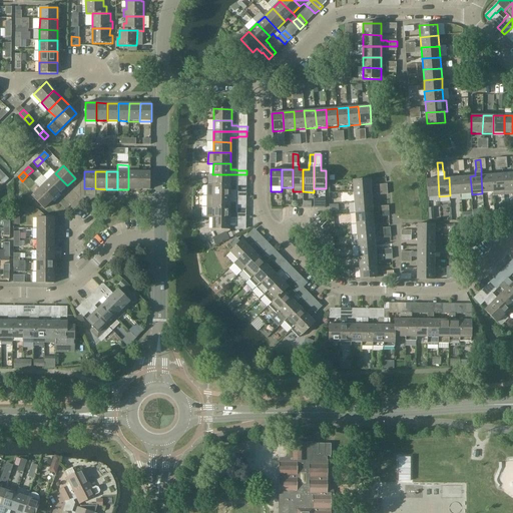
[(128,189),(139,189),(139,172),(128,171),(128,189)]
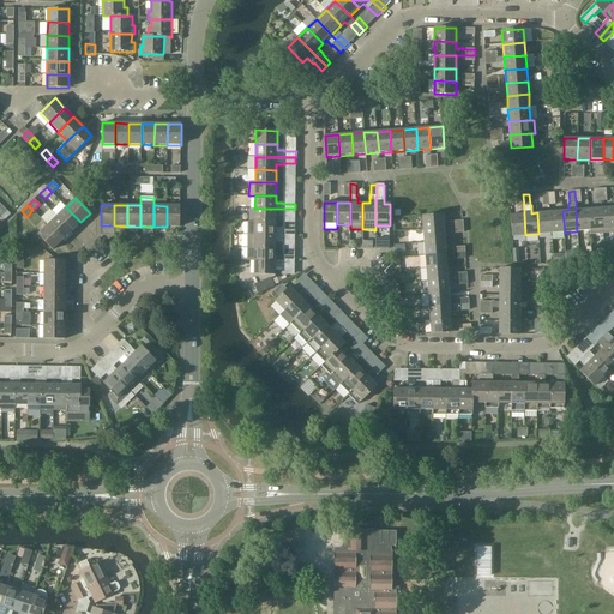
[(167,206),(167,227),(180,227),(180,206),(167,206)]
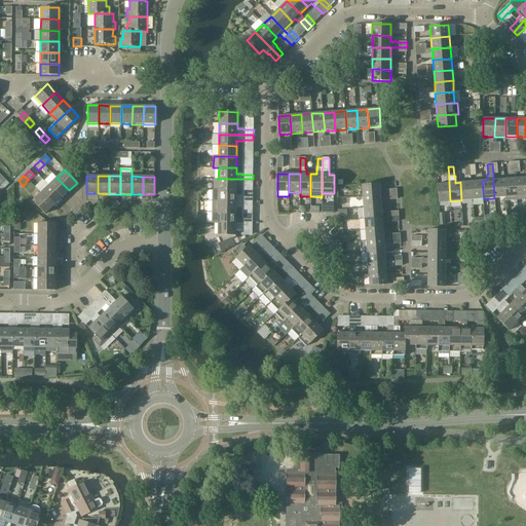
[(525,177),(516,178),(517,200),(525,199),(525,177)]
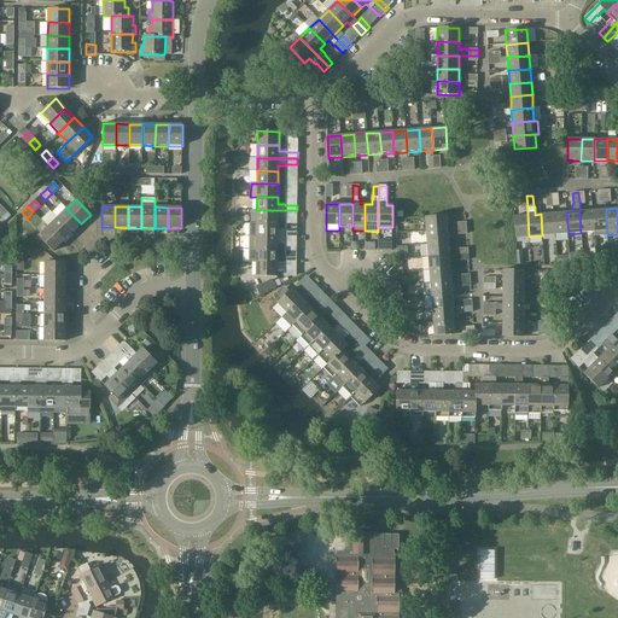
[(66,209),(57,217),(73,233),(81,223),(66,209)]
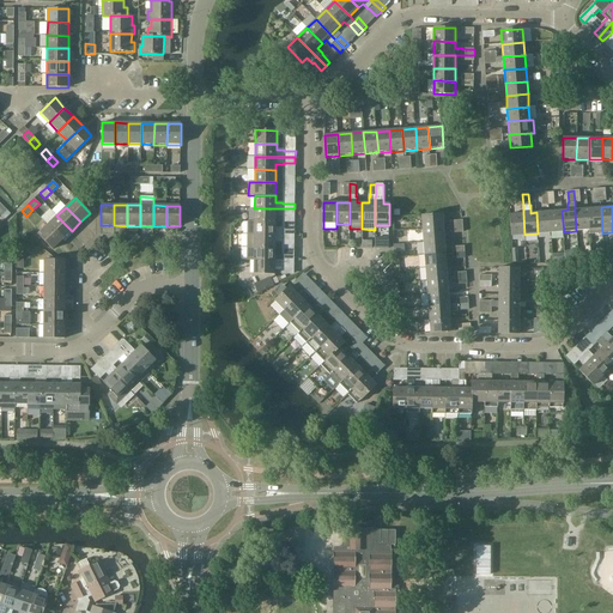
[(588,208),(589,230),(590,235),(602,234),(601,207),(588,208)]
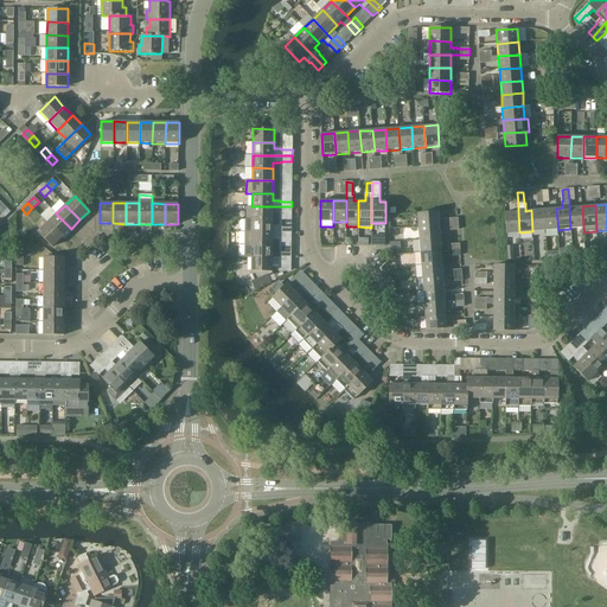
[(251,206),(251,219),(273,221),(273,213),(280,213),(292,213),(292,206),(251,206)]
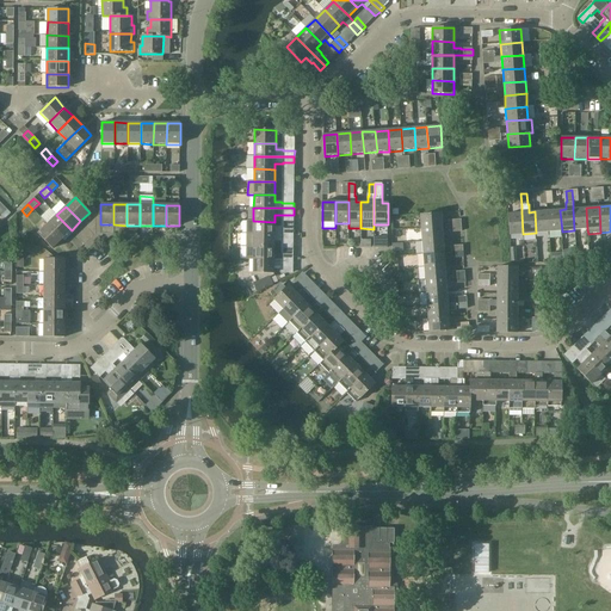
[(573,209),(574,230),(587,229),(586,208),(573,209)]
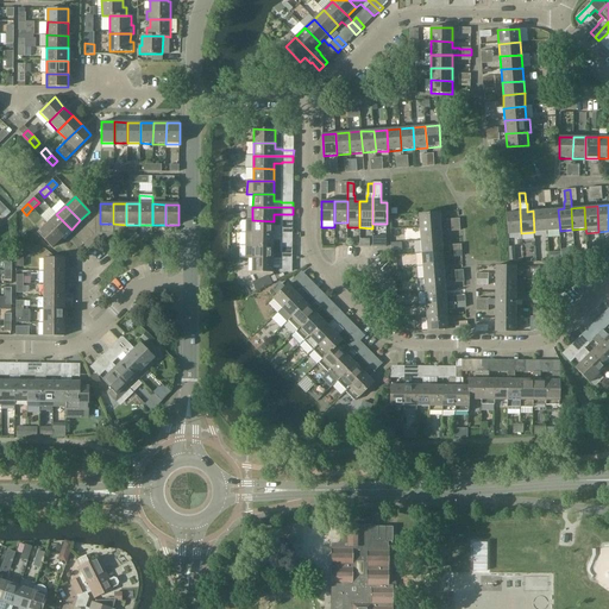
[(545,211),(547,232),(560,231),(558,209),(545,211)]
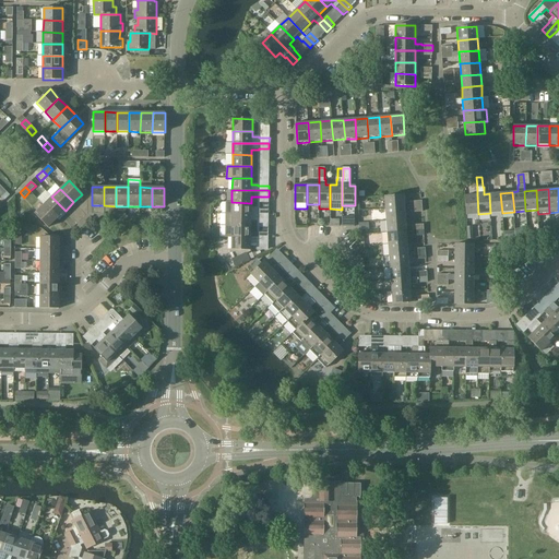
[(489,193),(490,213),(502,213),(500,193),(489,193)]
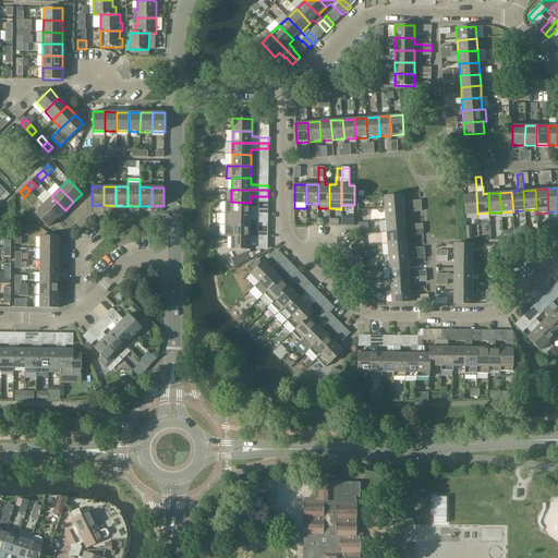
[(477,214),(476,194),(464,195),(465,215),(477,214)]
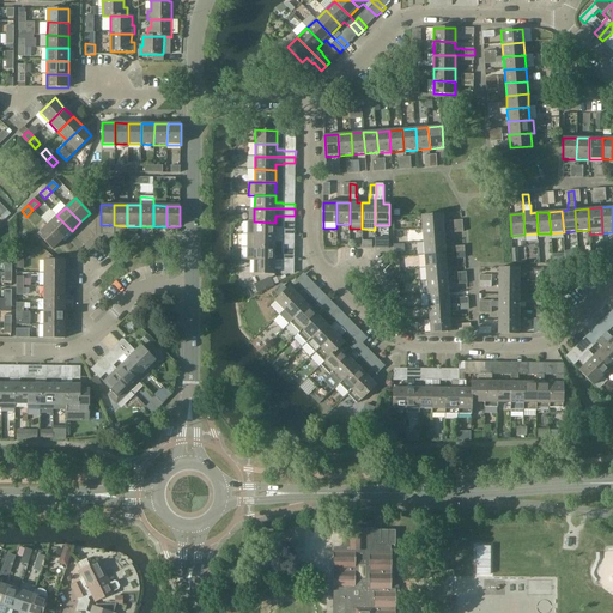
[(422,216),(423,229),(444,228),(443,214),(422,216)]
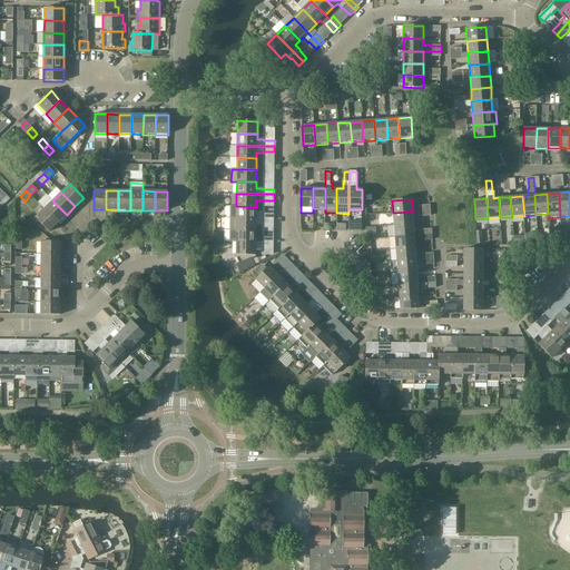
[(52,200),(43,209),(58,224),(67,215),(52,200)]
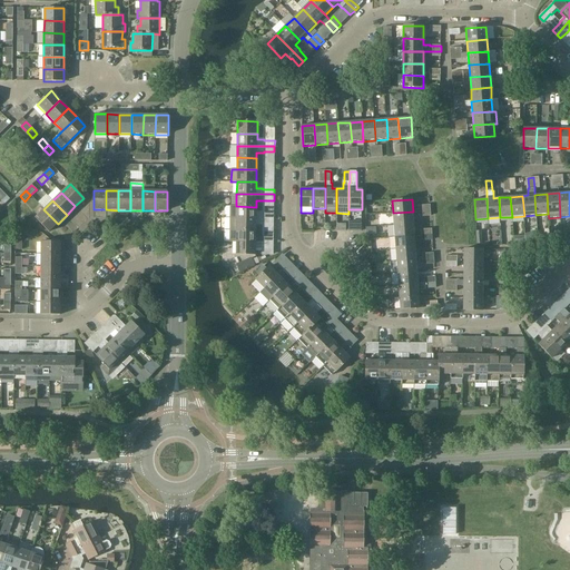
[(236,218),(274,219),(274,213),(263,213),(263,212),(256,212),(256,207),(236,206),(231,206),(231,218),(236,218)]
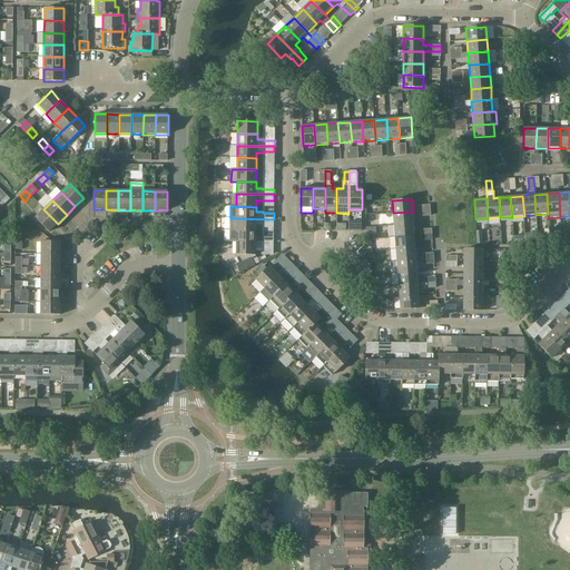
[(58,224),(43,209),(35,218),(49,232),(58,224)]
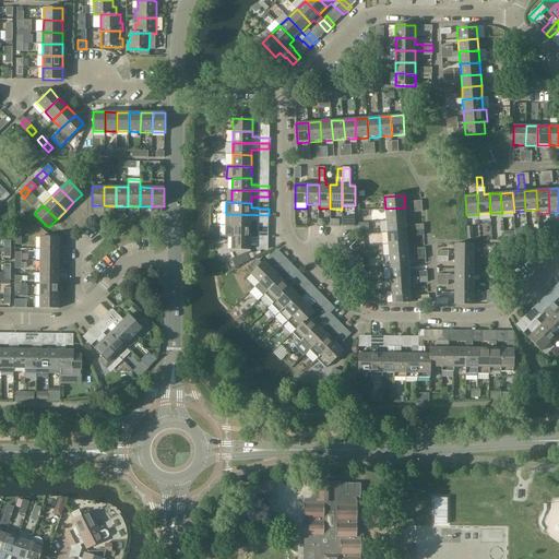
[(385,209),(387,221),(406,219),(405,207),(385,209)]
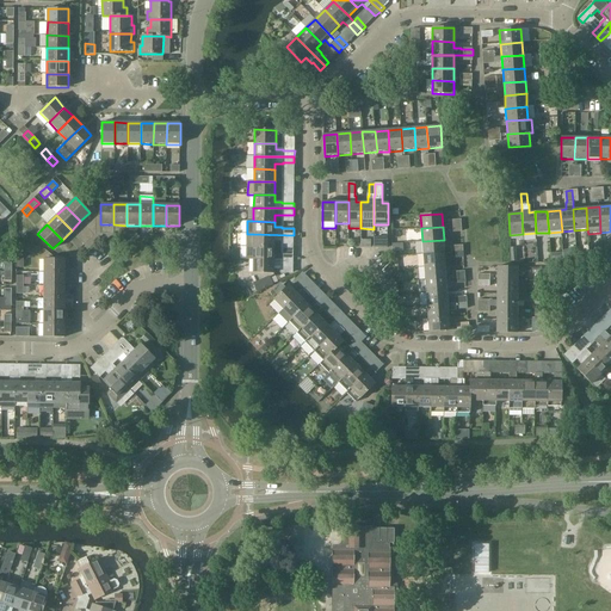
[(253,234),(247,234),(247,247),(273,247),(273,241),(282,241),(282,240),(294,240),(294,235),(253,234)]
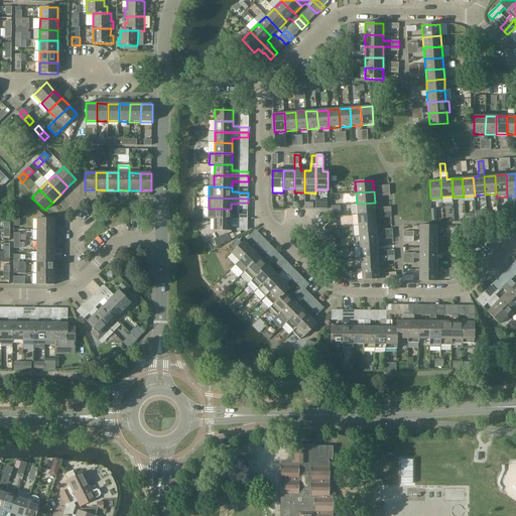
[(315,201),(315,210),(327,210),(327,201),(315,201)]
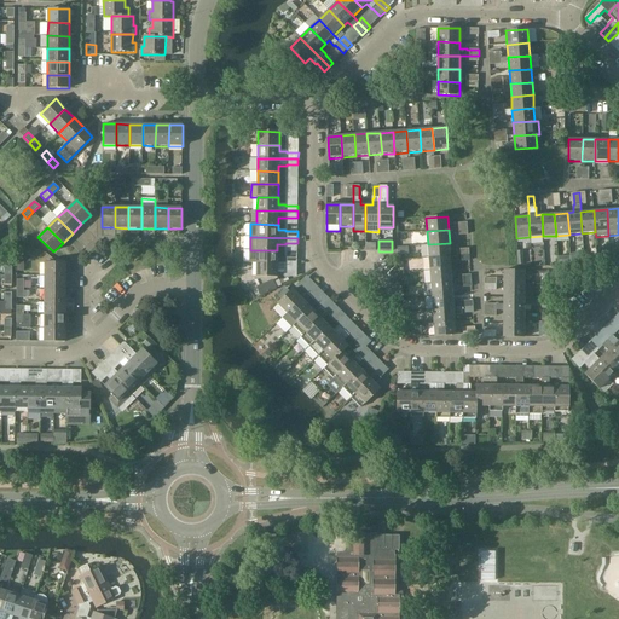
[(428,244),(428,258),(450,256),(450,243),(428,244)]
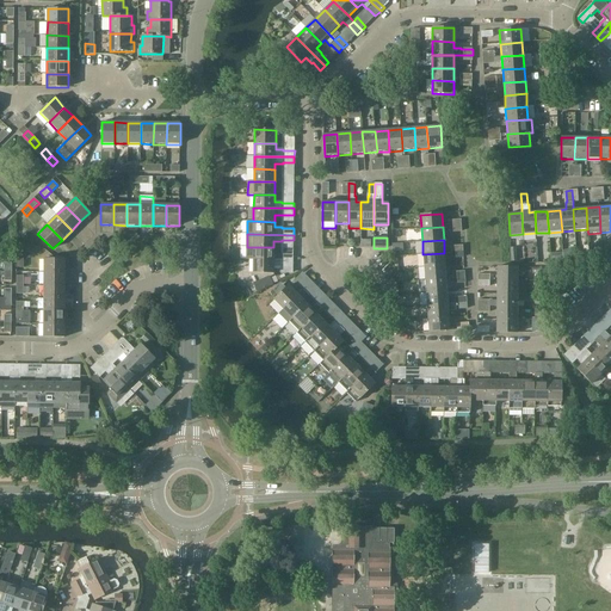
[(247,259),(253,259),(292,260),(292,254),(281,254),(281,253),(273,253),(273,247),(247,247),(247,259)]
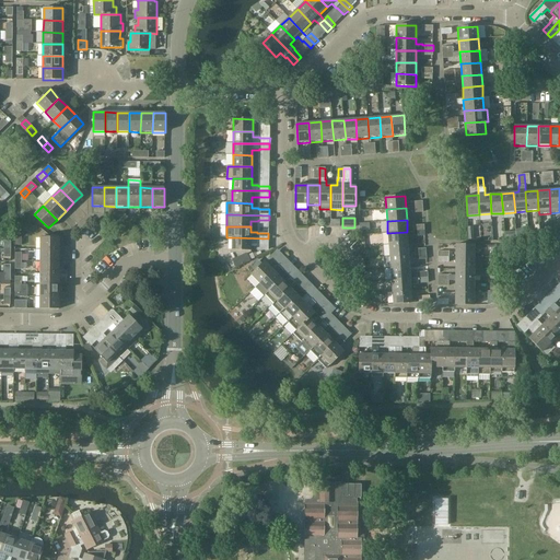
[(387,233),(388,245),(408,244),(407,232),(387,233)]
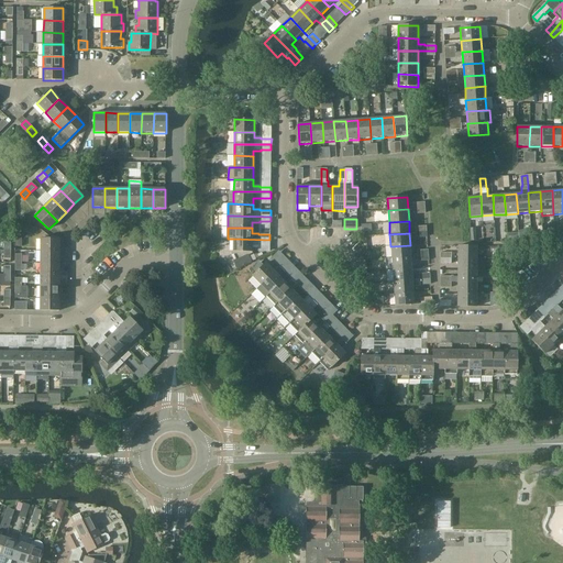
[(41,239),(41,251),(59,251),(61,239),(41,239)]
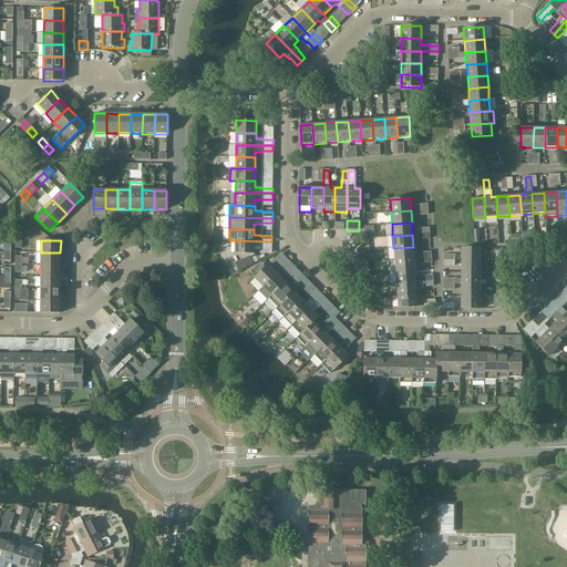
[(271,241),(235,240),(235,254),(254,254),(254,248),(261,248),(261,247),(271,247),(271,241)]
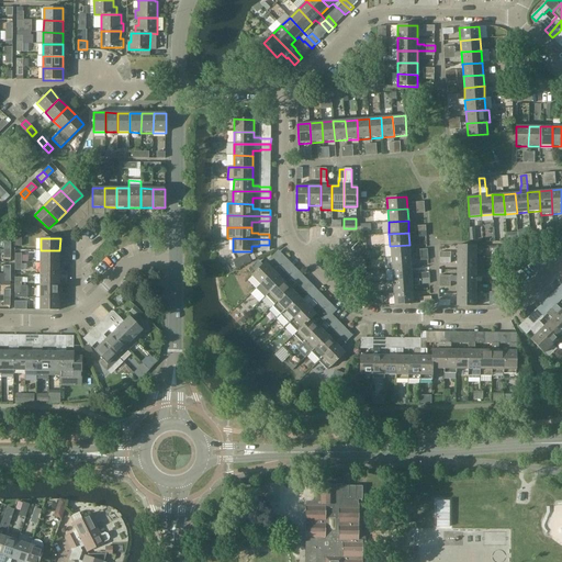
[(390,246),(391,258),(411,256),(409,245),(390,246)]
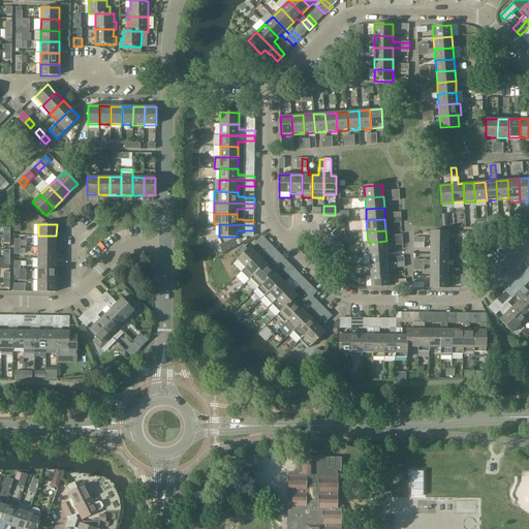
[(430,231),(430,243),(448,243),(448,231),(430,231)]
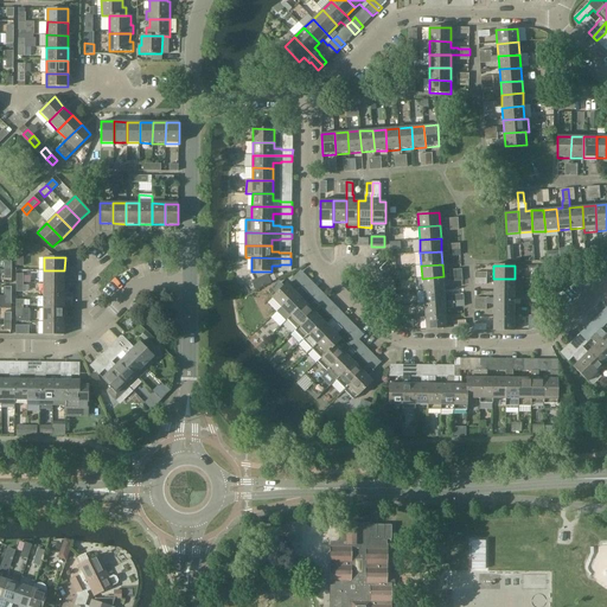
[(44,270),(44,283),(64,283),(64,270),(44,270)]
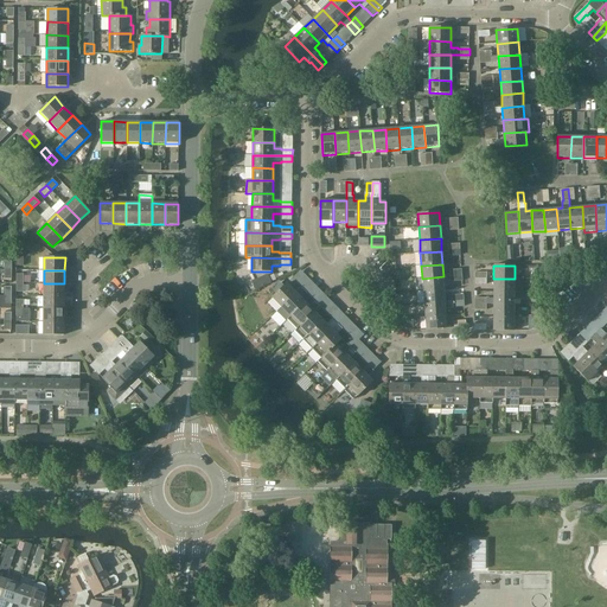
[(251,282),(255,291),(272,283),(268,275),(251,282)]
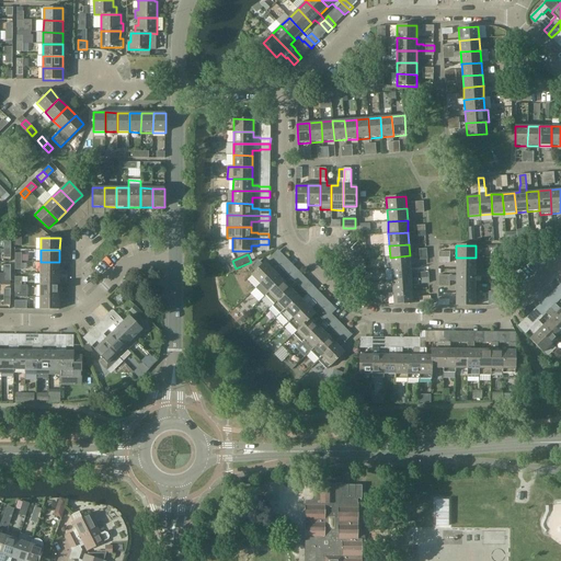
[(275,262),(278,266),(286,259),(283,254),(275,262)]
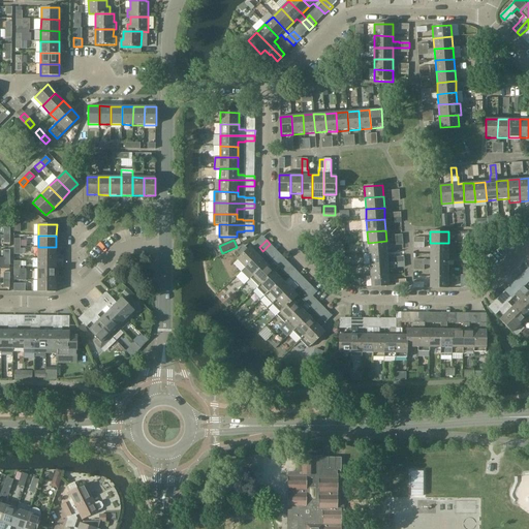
[(368,243),(369,254),(387,252),(386,241),(368,243)]
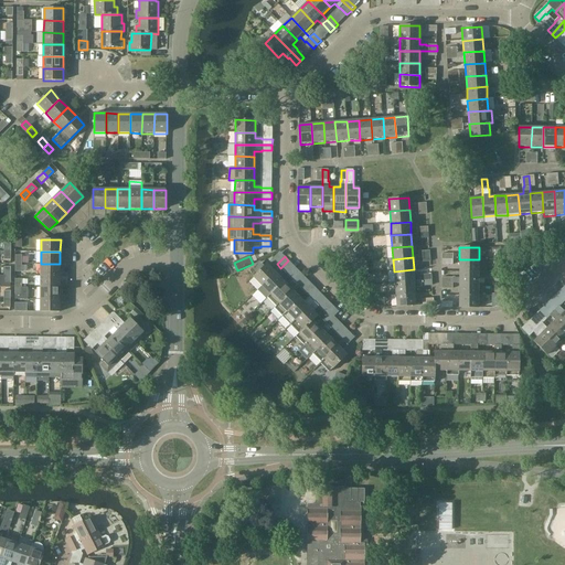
[(459,259),(459,272),(479,272),(479,259),(459,259)]
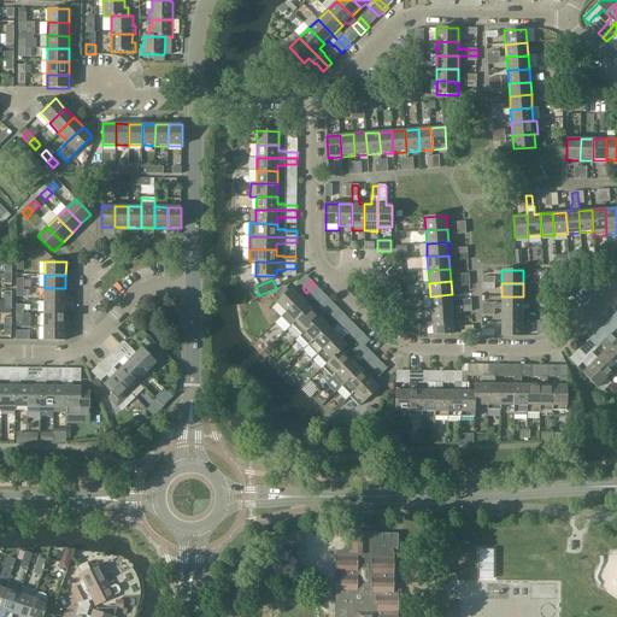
[(315,285),(306,293),(301,298),(286,312),(281,317),(291,327),(293,324),(295,322),(310,307),(306,303),(312,298),(311,297),(319,288),(315,285)]
